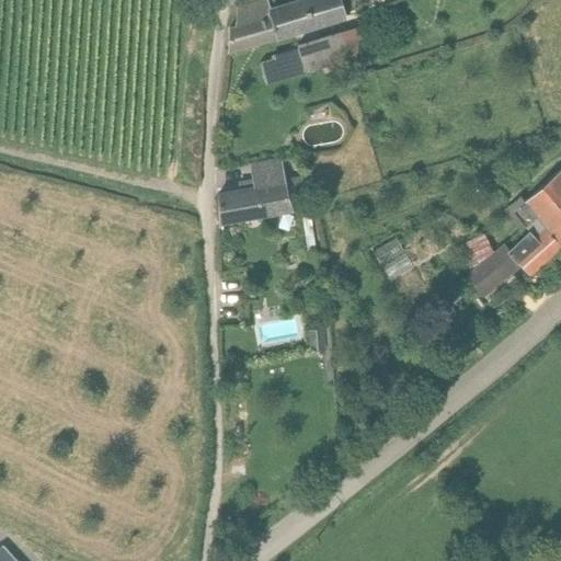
[(237,27),(232,29),(228,30),(227,50),(274,37),(276,43),(346,21),(339,0),(302,0),(270,9),(272,14),(237,27)]
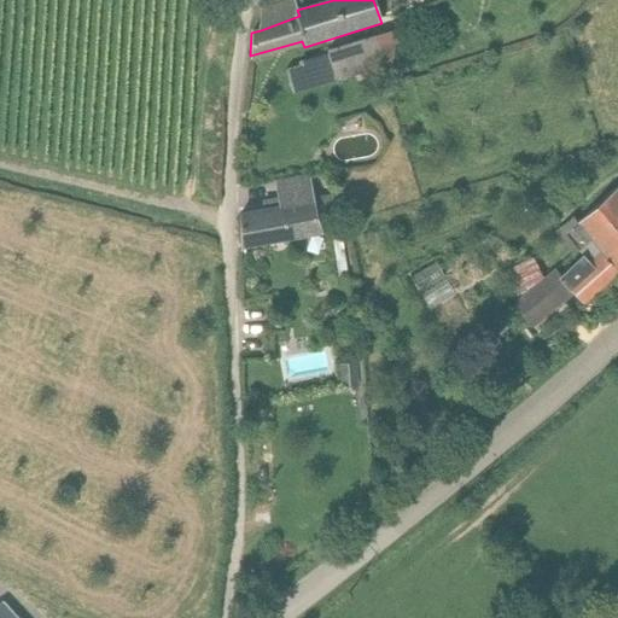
[(299,16),(297,10),(293,0),(261,10),(256,31),(261,30),(299,16)]
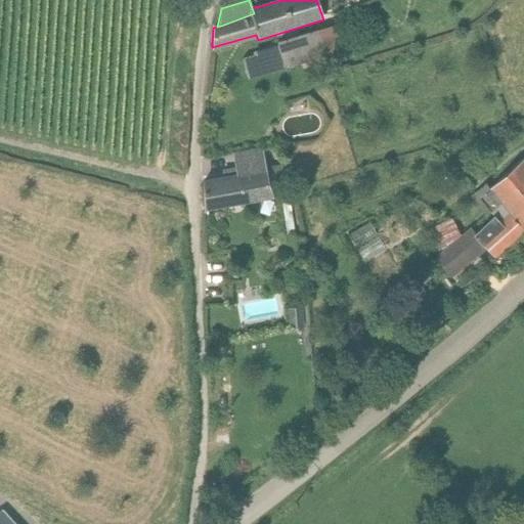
[(253,56),(242,59),(247,79),(321,58),(323,66),(353,56),(343,23),(276,43),(276,45),(252,52),(253,56)]
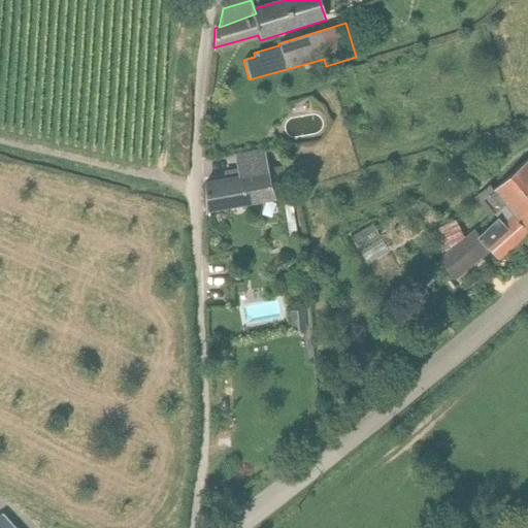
[(204,209),(288,196),(283,167),(267,169),(264,152),(233,155),(236,171),(237,178),(225,180),(204,185),(204,209)]
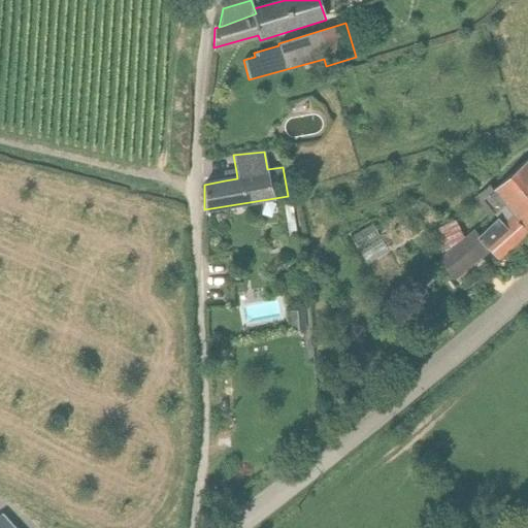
[(494,191),(527,233),(527,166),(525,164),(494,191)]
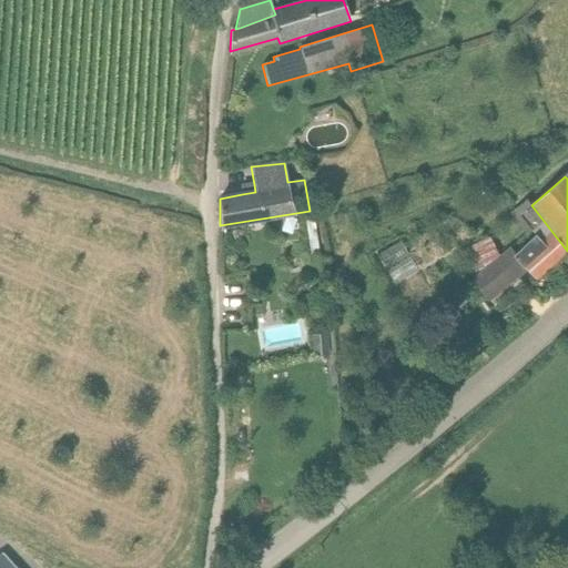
[(255,192),(254,184),(240,186),(242,194),(255,192)]
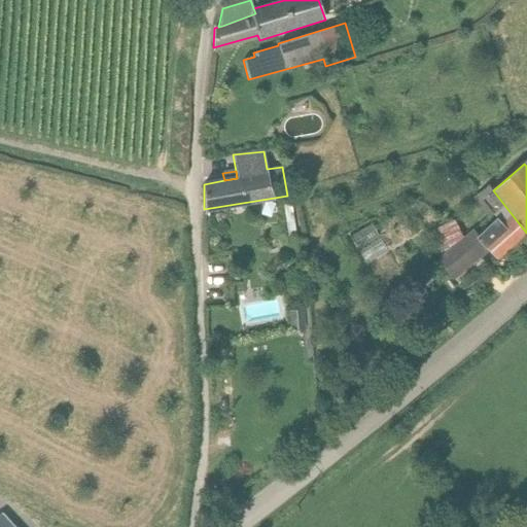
[(462,239),(446,252),(461,271),(487,250),(496,260),(526,233),(493,190),(489,186),(472,200),(488,218),(492,223),(477,238),(470,232),(462,239)]
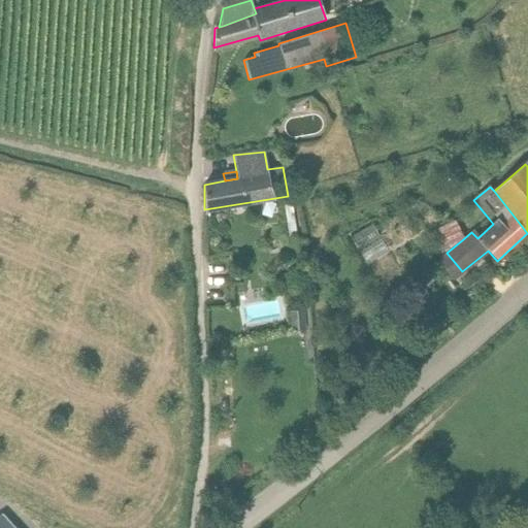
[(447,253),(463,239),(455,223),(431,233),(440,258),(447,253)]
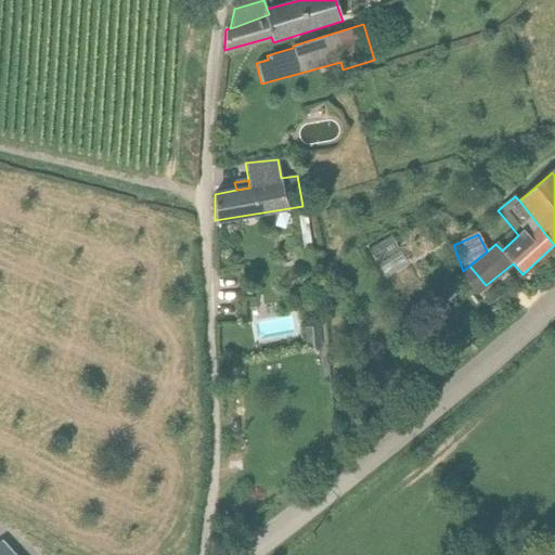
[(391,236),(368,250),(375,263),(399,250),(391,236)]
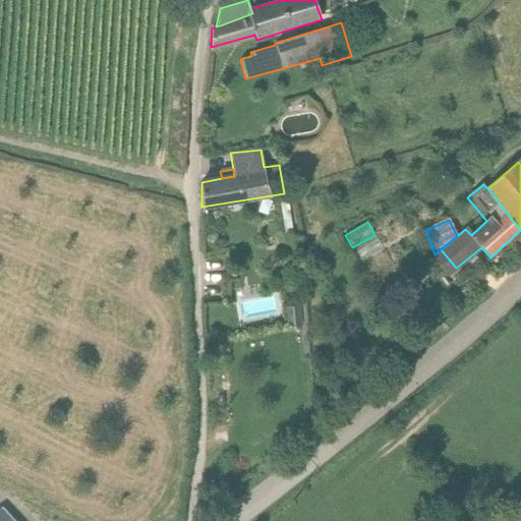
[(374,236),(353,249),(361,262),(383,249),(374,236)]
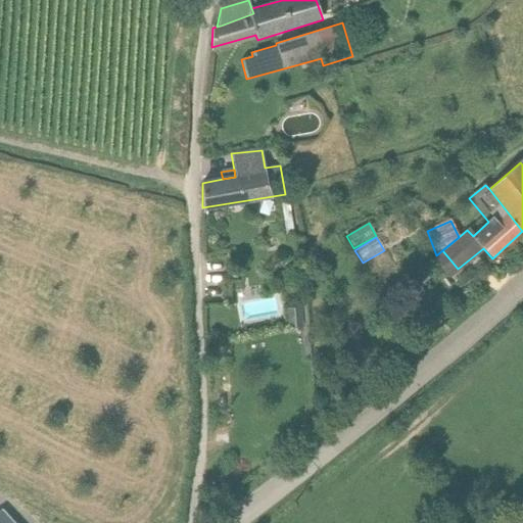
[(442,250),(436,255),(433,258),(448,277),(458,269),(442,250)]
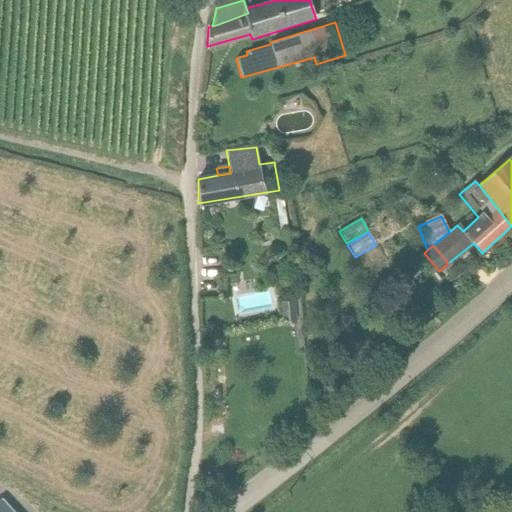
[(242,293),(243,308),(278,306),(277,291),(242,293)]
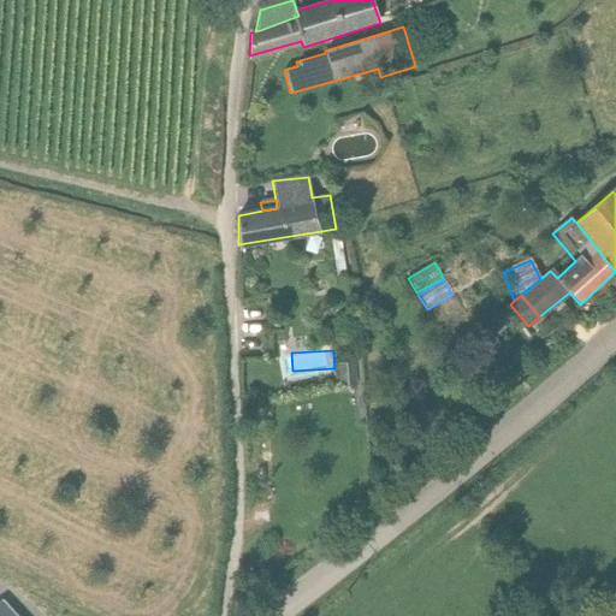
[(354,362),(337,362),(338,386),(355,385),(354,362)]
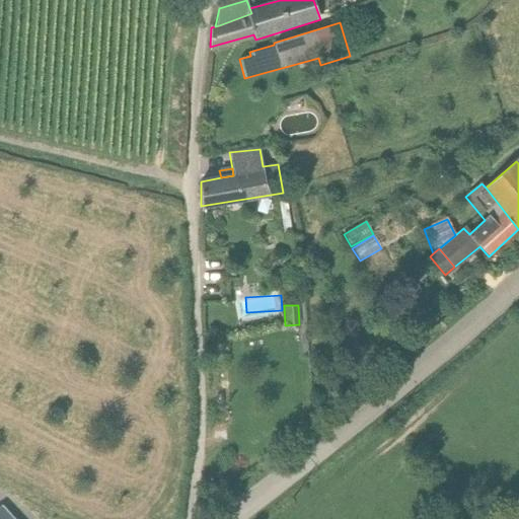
[(13,518),(1,506),(0,506),(0,518),(13,518)]
